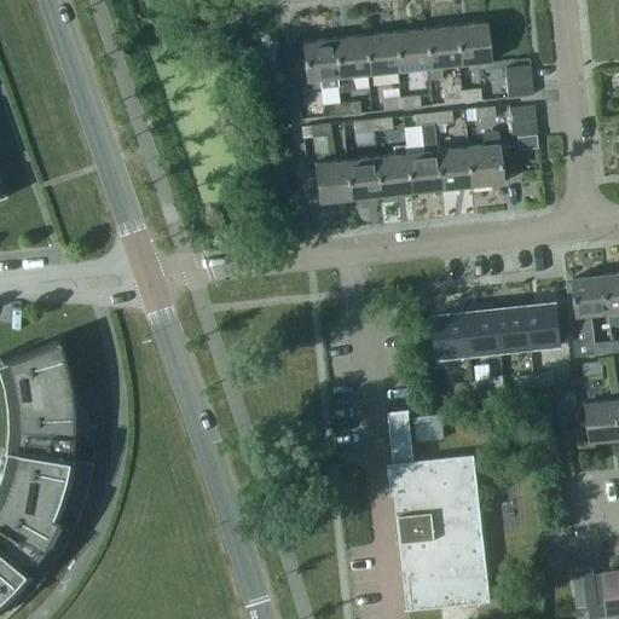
[(484,23),(453,27),(457,67),(489,63),(484,23)]
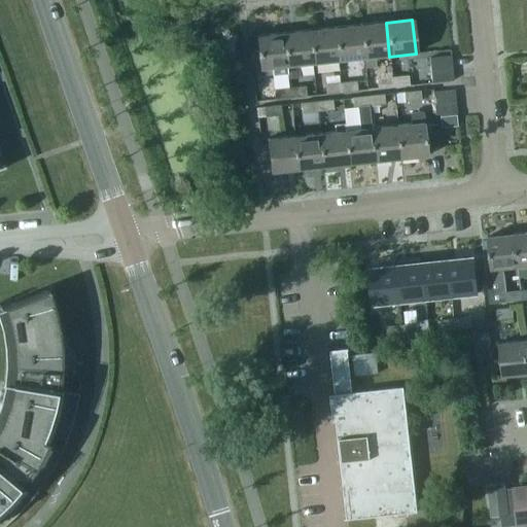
[(389,57),(386,23),(360,26),(363,59),(364,66),(375,65),(374,58),(389,57)]
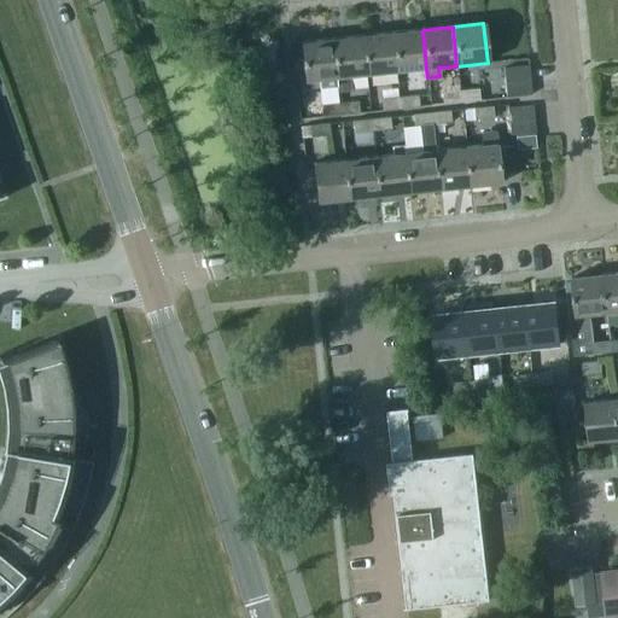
[(392,33),(396,73),(426,69),(423,30),(392,33)]
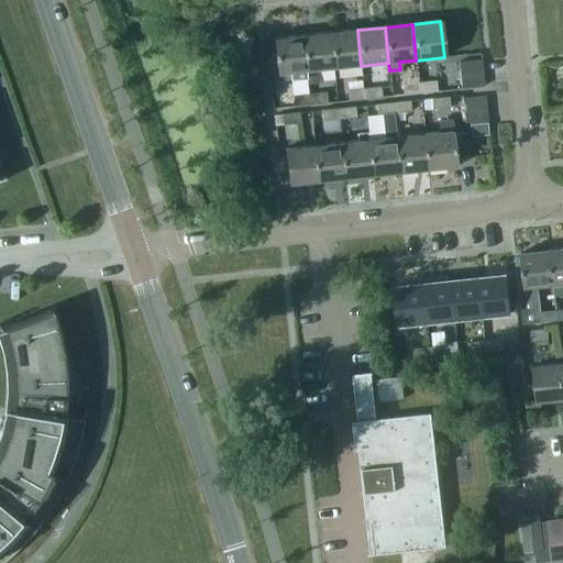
[(357,30),(330,33),(333,68),(361,66),(357,30)]
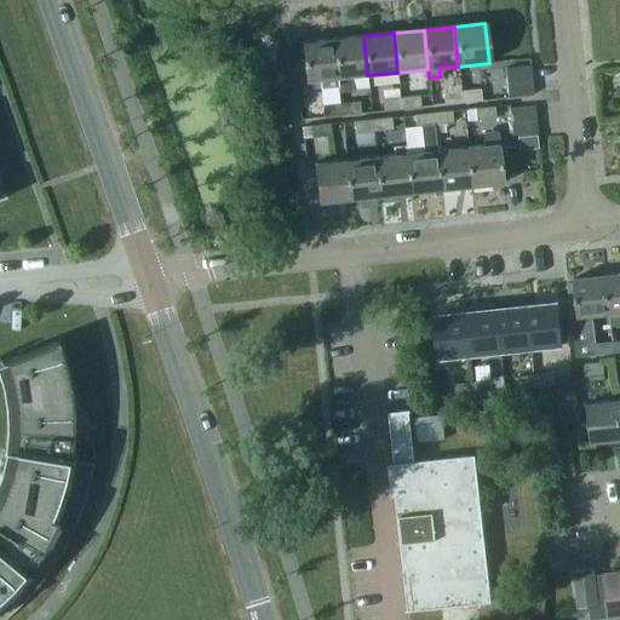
[(333,39),(338,79),(338,85),(339,91),(351,90),(350,78),(367,75),(363,36),(333,39)]
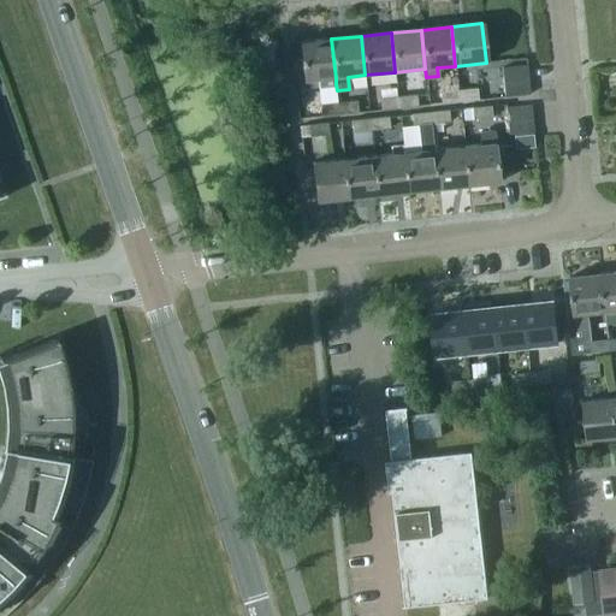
[(336,84),(336,78),(331,39),(298,42),(303,82),(315,81),(317,87),(336,84)]
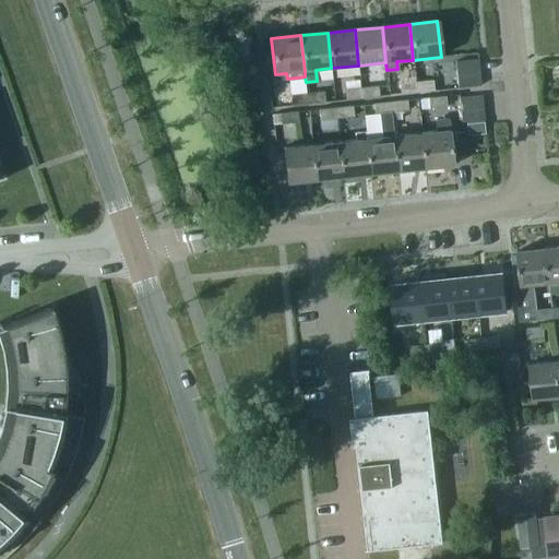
[(454,62),(455,74),(478,72),(477,60),(454,62)]
